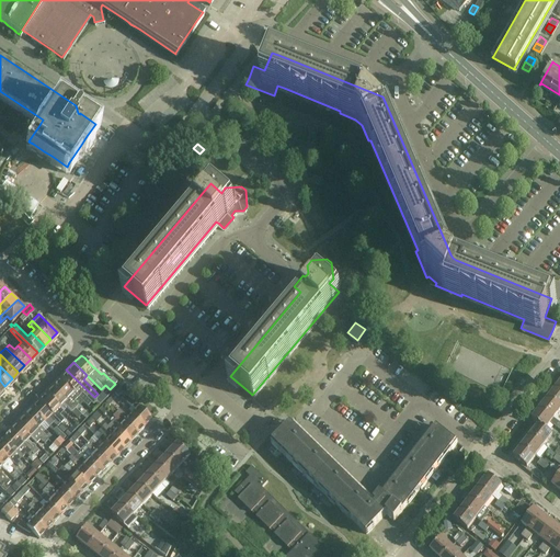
[(59,377),(77,395),(81,390),(92,401),(95,398),(94,397),(66,370),(59,377)]
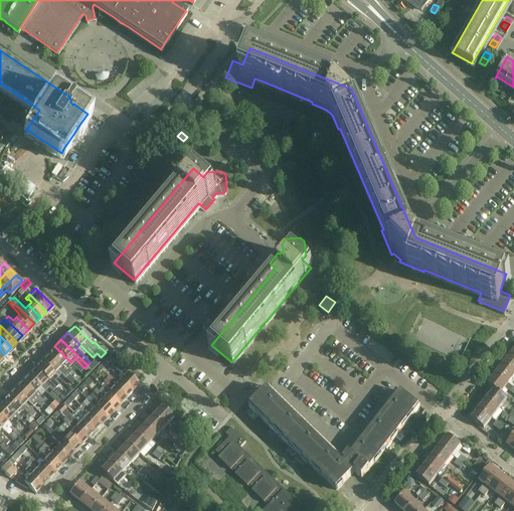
[(66,365),(70,362),(54,346),(47,353),(73,378),(74,378),(77,375),(70,369),(66,365)]
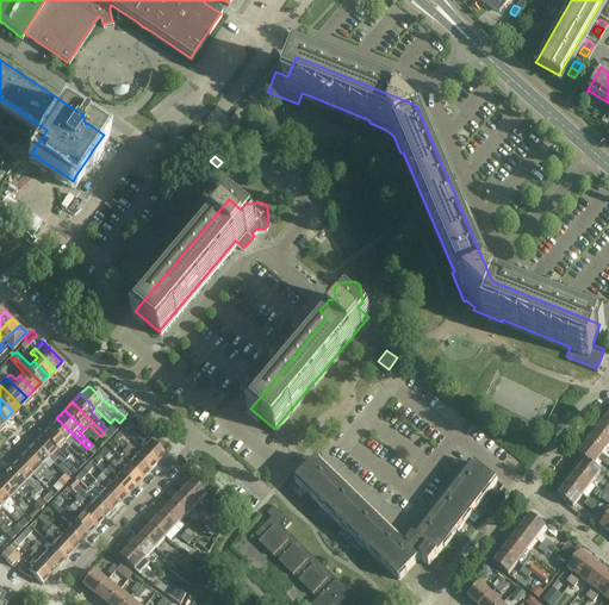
[(608,418),(604,416),(595,428),(608,437),(608,418)]
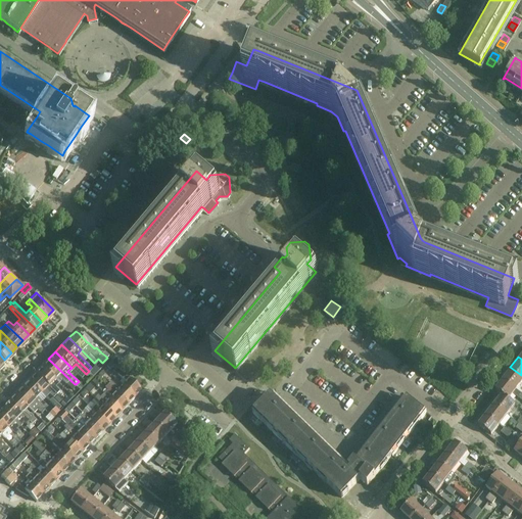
[(48,359),(42,365),(54,377),(58,373),(61,377),(72,386),(75,384),(48,359)]
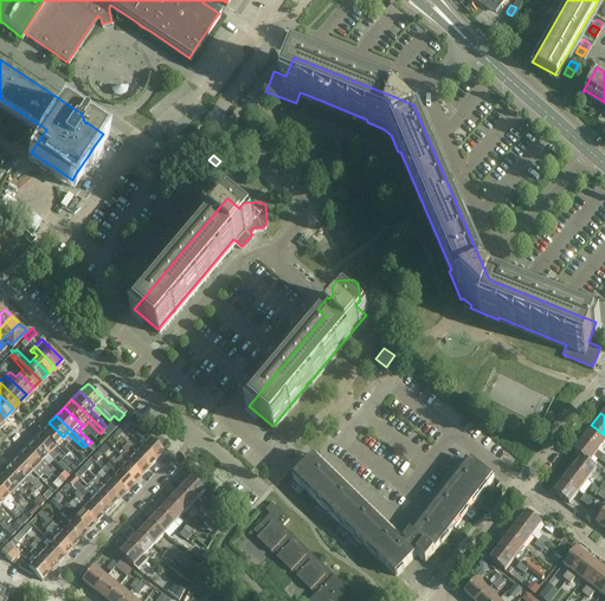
[(64,453),(68,450),(63,445),(58,441),(63,437),(49,422),(45,426),(40,431),(64,453)]
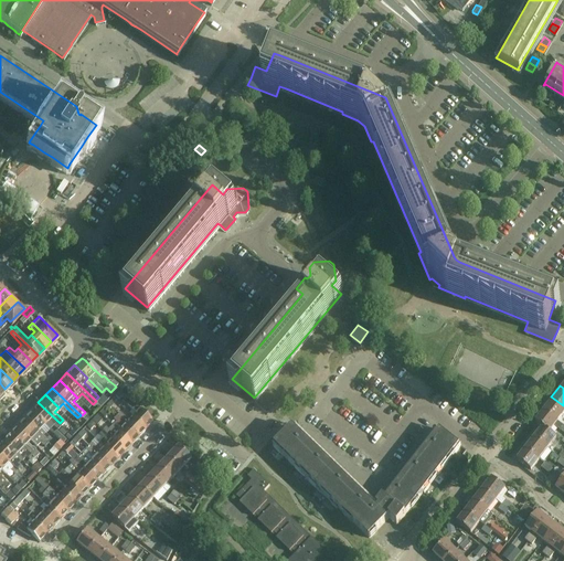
[(563,409),(563,405),(551,397),(543,408),(557,419),(563,409)]
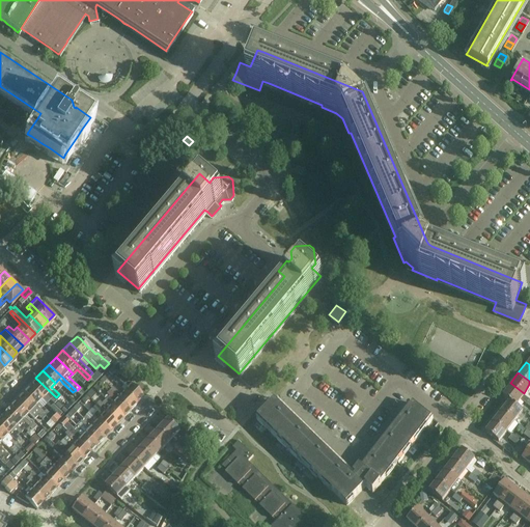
[(130,381),(121,373),(118,378),(123,382),(123,381),(127,384),(122,388),(136,400),(142,393),(130,381)]
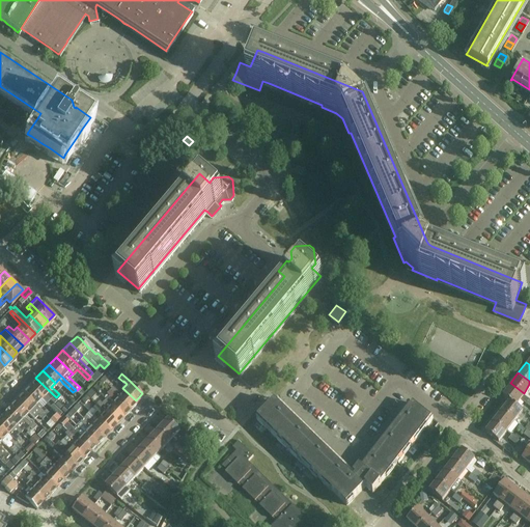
[(56,397),(35,378),(29,385),(42,397),(46,393),(49,396),(53,400),(56,397)]
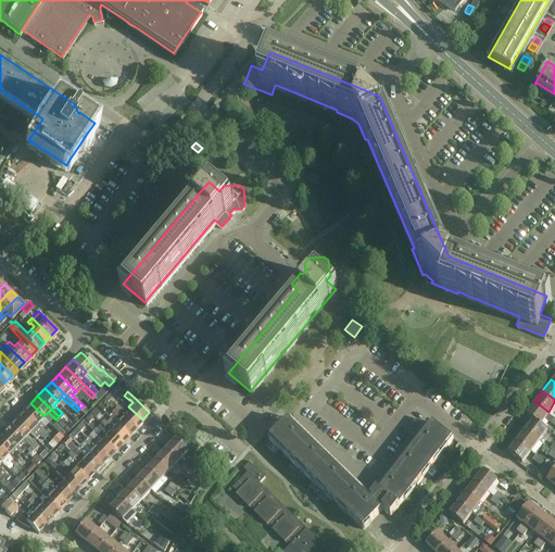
[(101,399),(97,403),(101,408),(106,403),(101,399)]
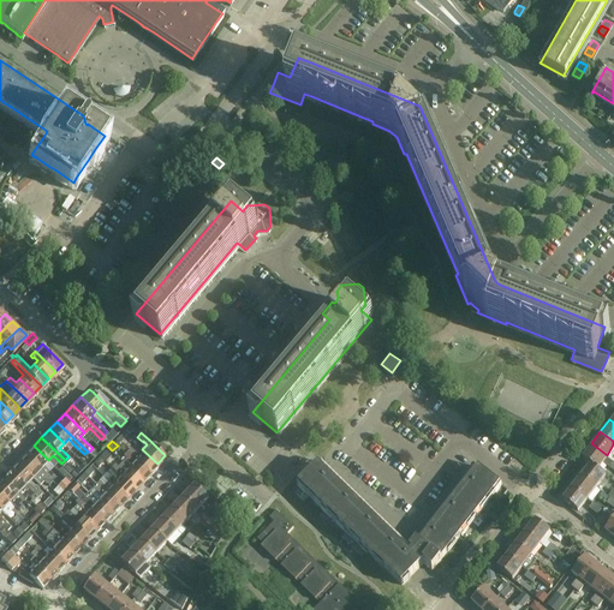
[(582,455),(588,460),(589,461),(589,460),(596,466),(597,466),(607,455),(591,443),(582,455)]
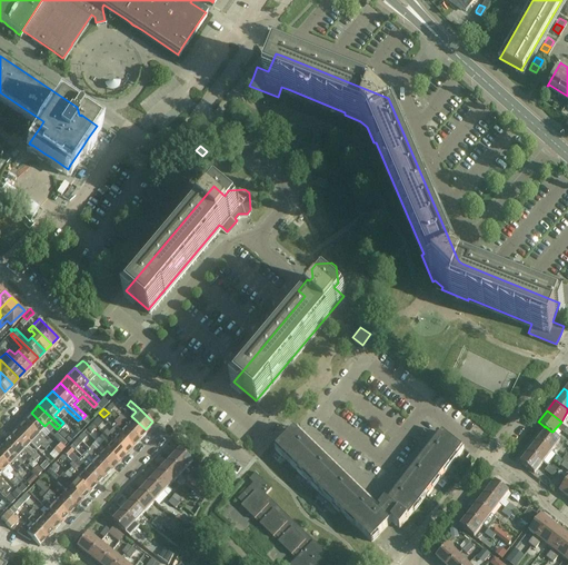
[(146,429),(131,416),(127,420),(126,418),(120,412),(116,416),(138,437),(146,429)]
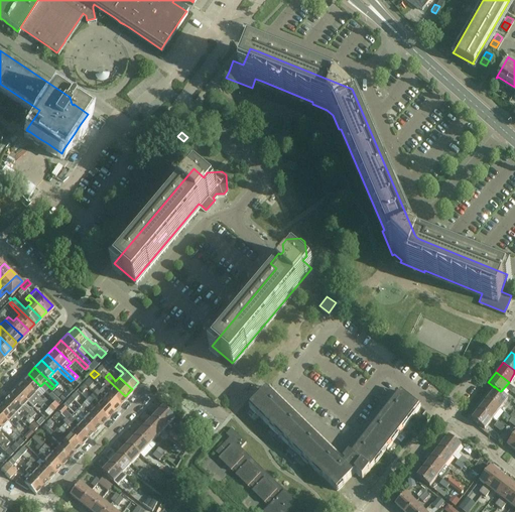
[(44,397),(40,393),(36,389),(40,386),(28,374),(21,381),(41,400),(44,397)]
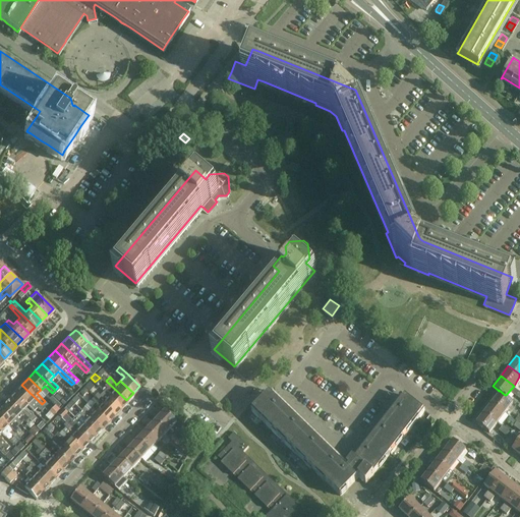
[(83,385),(87,388),(88,389),(93,384),(89,380),(83,385)]
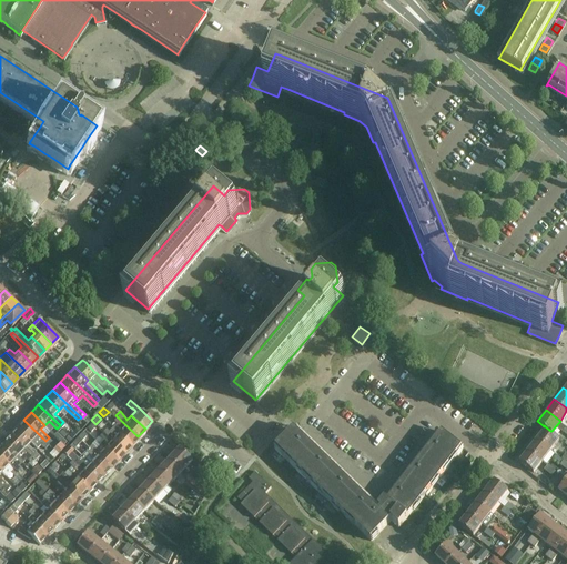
[(115,421),(111,424),(114,427),(131,443),(138,436),(115,415),(113,419),(115,421)]
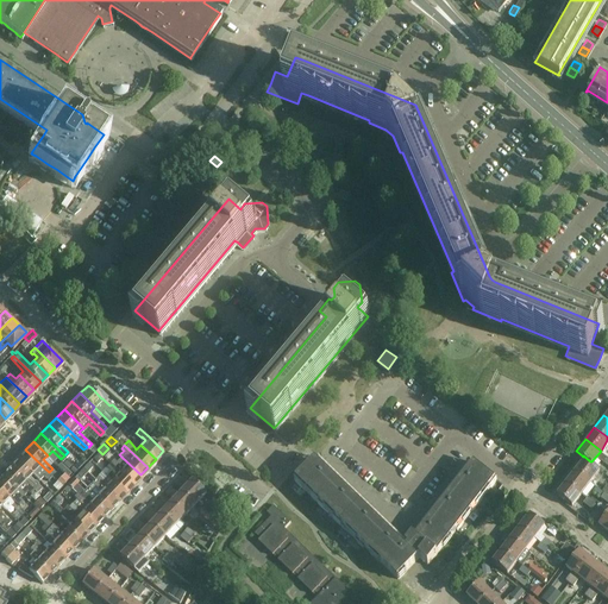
[(46,478),(51,473),(49,472),(25,450),(18,457),(32,471),(38,478),(42,473),(44,476),(46,478)]
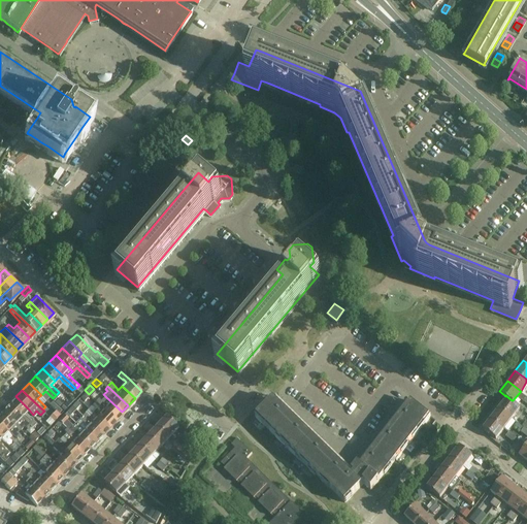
[(79,395),(83,398),(88,393),(85,390),(79,395)]
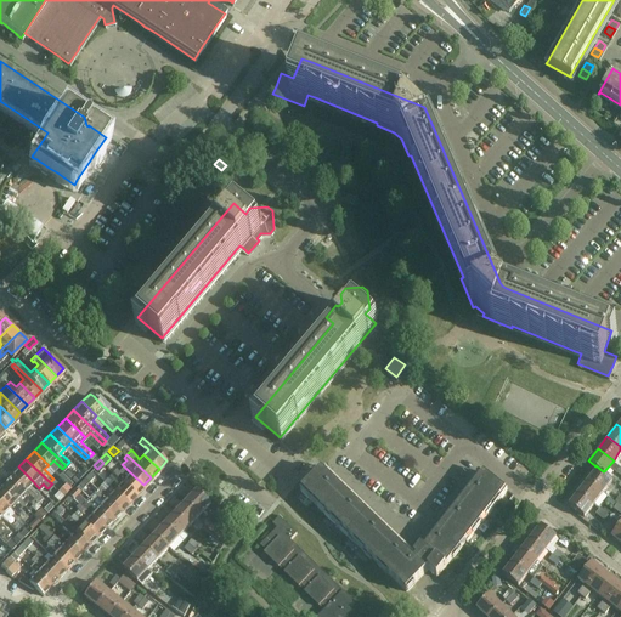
[(144,485),(125,468),(122,464),(118,469),(116,467),(112,470),(125,484),(136,493),(144,485)]
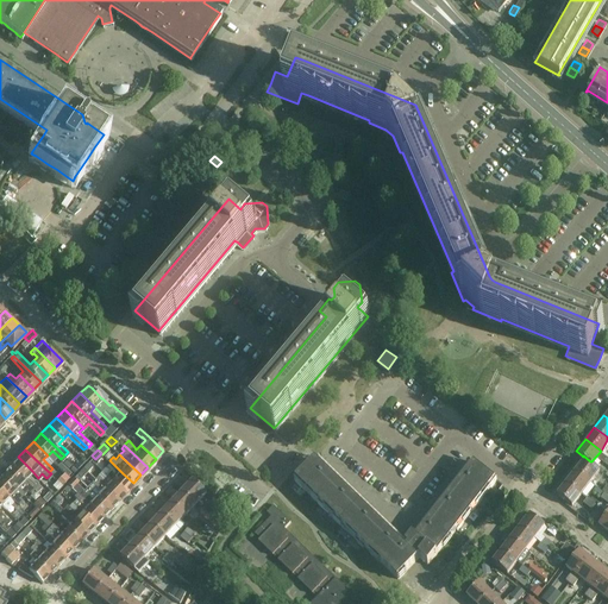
[(583,455),(583,457),(575,467),(589,479),(599,467),(591,461),(590,461),(583,455)]
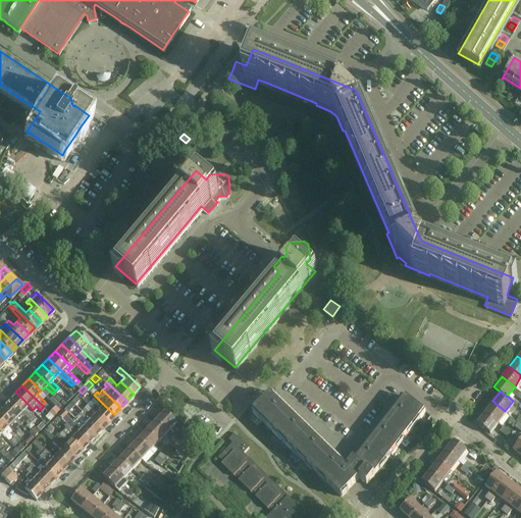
[(8,399),(29,418),(31,420),(35,416),(24,407),(28,404),(15,392),(8,399)]
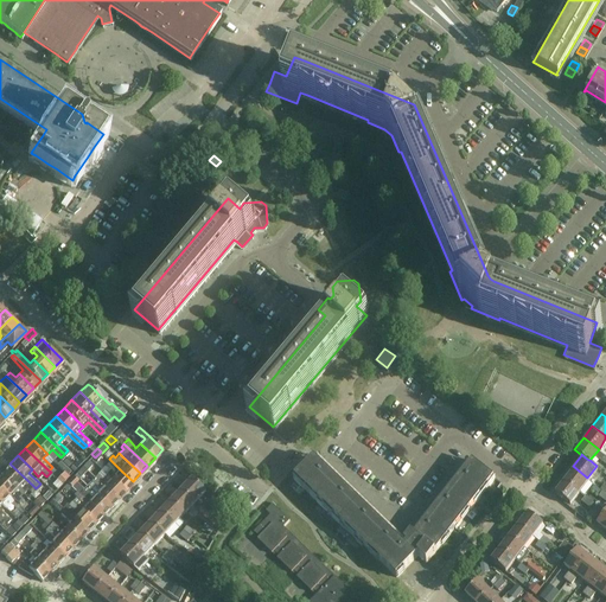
[(416,551),(425,559),(454,523),(455,525),(495,475),(471,458),(413,532),(409,530),(403,538),(406,540),(403,543),(312,455),(292,476),(361,543),(362,540),(395,574),(416,551)]
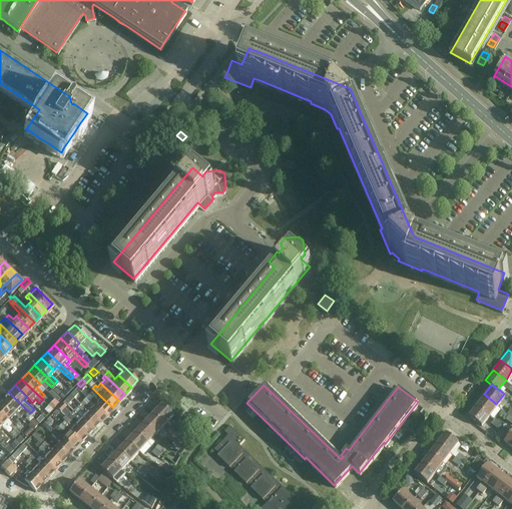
[(112,407),(103,399),(92,388),(89,391),(92,394),(88,398),(89,399),(103,411),(105,414),(112,407)]
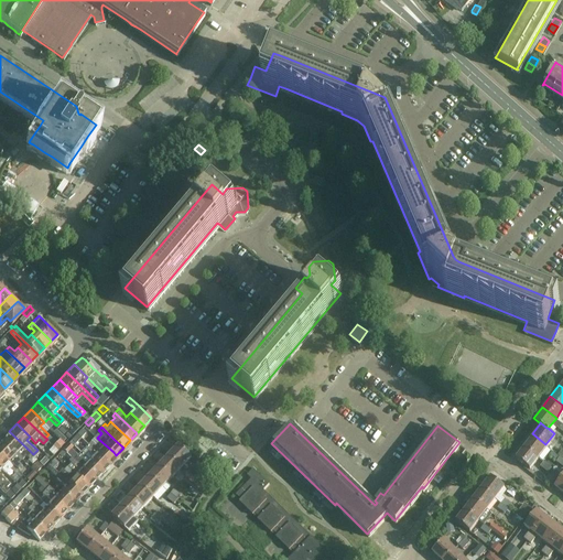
[(19,455),(21,456),(25,453),(28,455),(31,452),(9,431),(2,439),(19,455)]
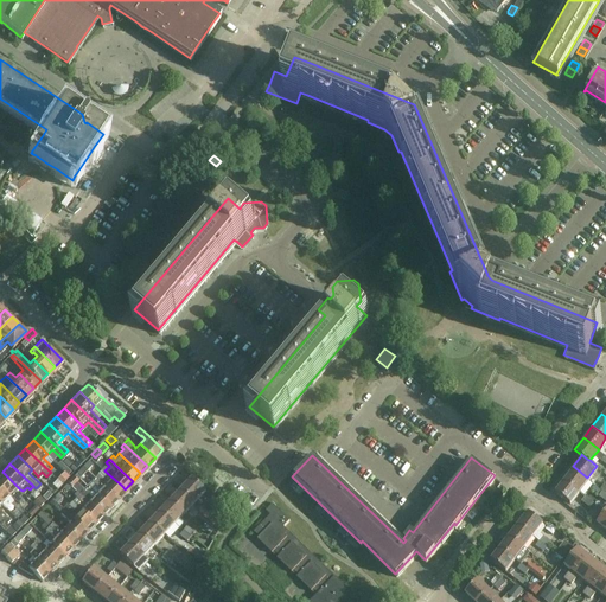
[(76,469),(80,474),(85,468),(85,467),(82,463),(76,469)]
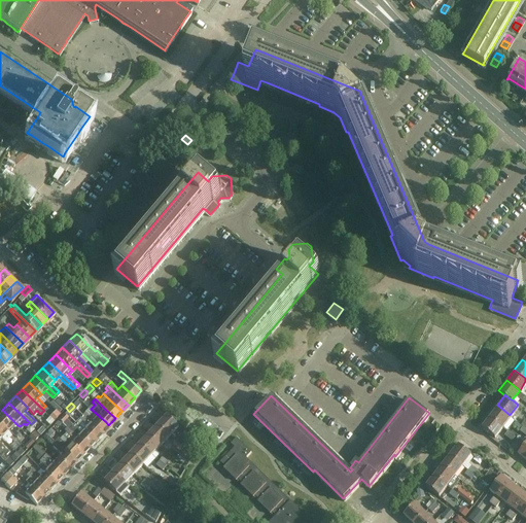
[(489,415),(501,424),(502,425),(510,415),(497,405),(489,415)]
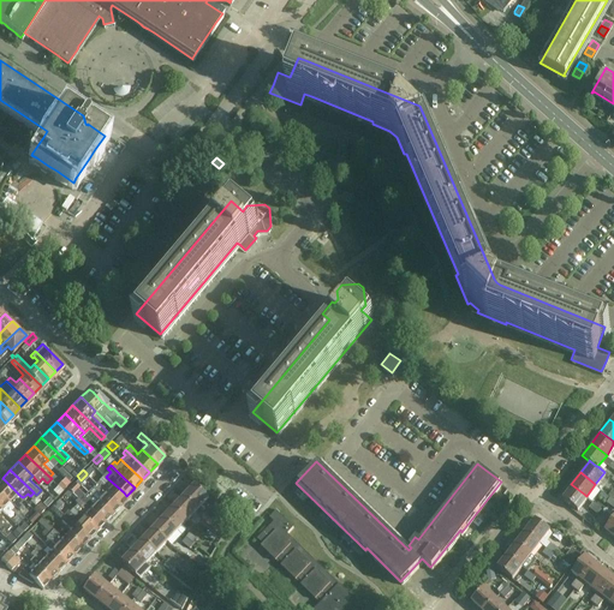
[(54,482),(60,486),(67,478),(63,473),(54,482)]
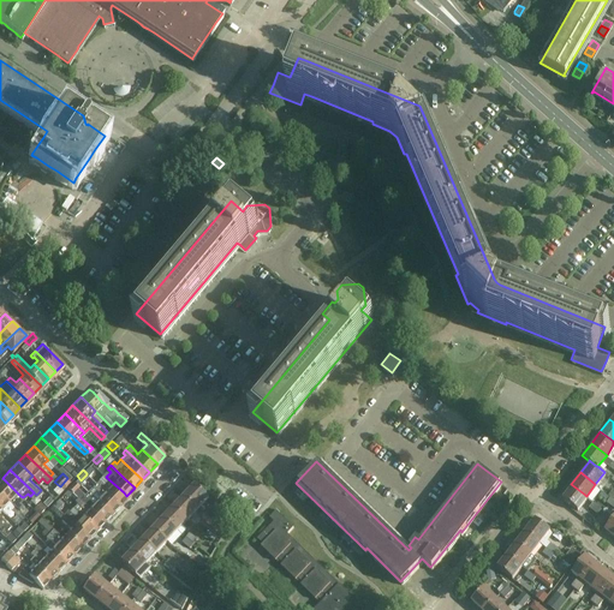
[(0,491),(18,508),(22,504),(17,500),(21,496),(3,478),(0,479),(0,491)]
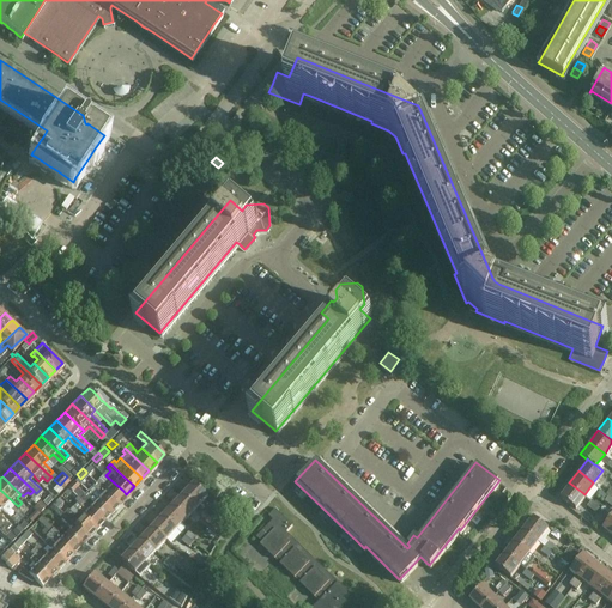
[(126,494),(123,491),(107,476),(103,480),(98,476),(95,480),(119,503),(126,494)]
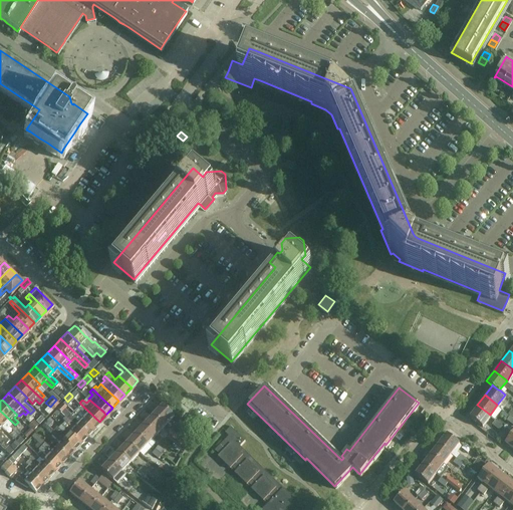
[(56,407),(60,410),(64,405),(61,402),(56,407)]
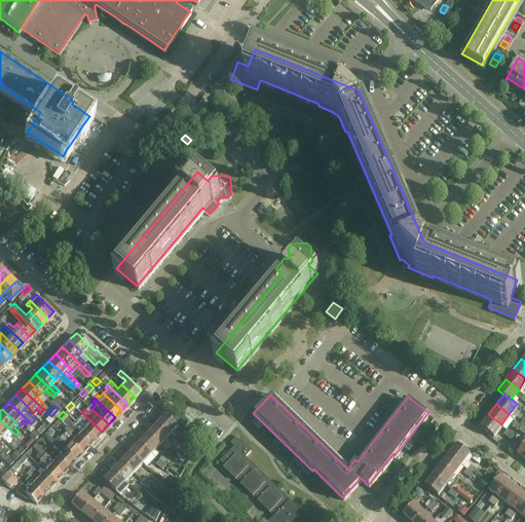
[(81,412),(78,415),(74,419),(79,423),(95,439),(102,432),(81,412)]
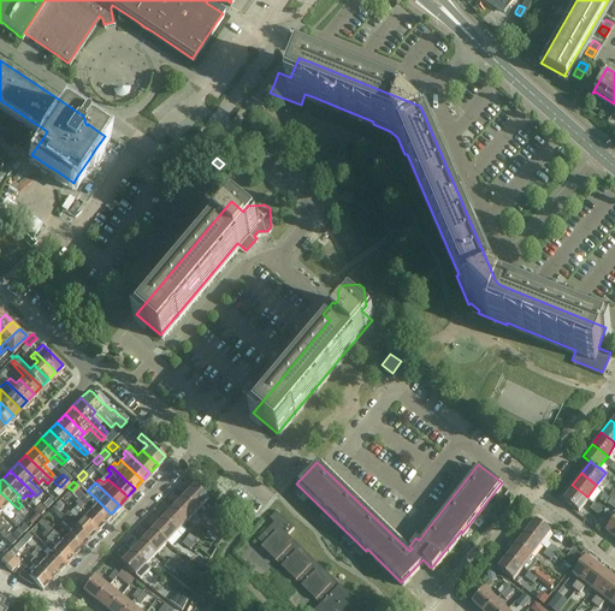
[(185,496),(197,506),(208,496),(194,482),(183,493),(185,496)]
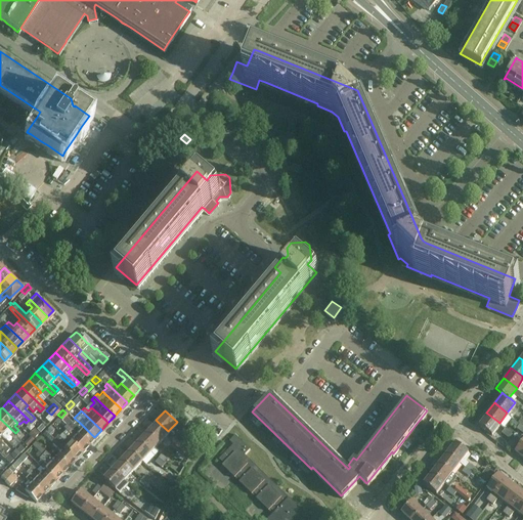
[(499,423),(498,422),(486,413),(478,423),(491,433),(499,423)]
